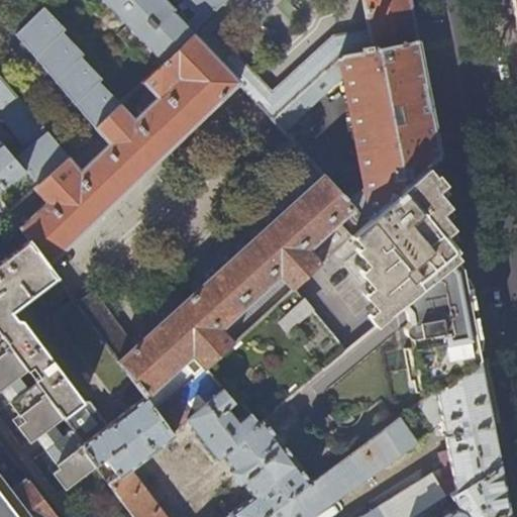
[(273,120),(342,58),(417,41),(409,0),(231,0),(230,1),(166,65),(144,85),(159,100),(136,120),(122,105),(98,128),(113,145),(82,173),(69,158),(38,185),(8,211),(29,239),(49,267),(239,87),(259,108),(253,113),(316,183),(137,345),(95,290),(78,304),(134,380),(146,396),(159,412),(205,370),(292,291),(351,236),(367,223),(352,208),(283,131),(273,120)]
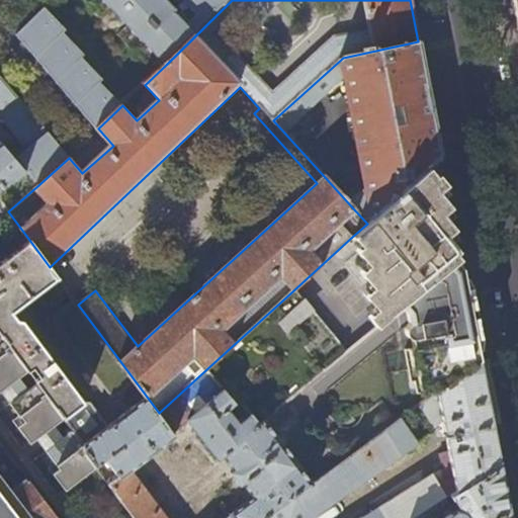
[(183,0),(172,11),(161,0),(102,0),(166,65),(231,1),(229,0),(183,0)]
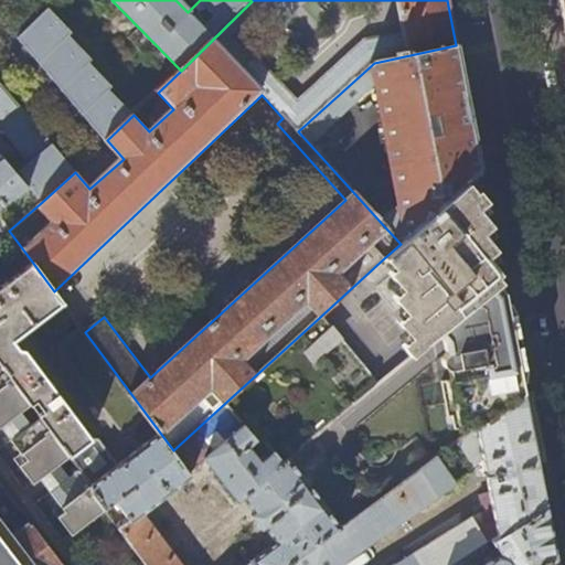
[(92,63),(94,60),(71,35),(74,32),(50,7),(18,36),(40,63),(55,80),(70,96),(81,109),(94,125),(107,140),(134,115),(110,89),(113,87),(92,63)]
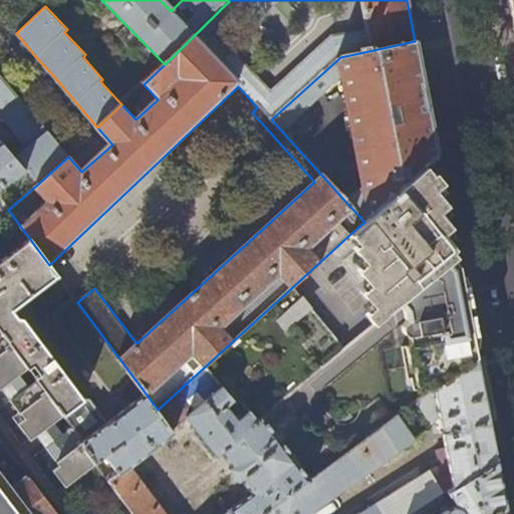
[(417,52),(415,41),(340,57),(271,119),(281,131),(344,76),(368,207),(350,207),(364,222),(425,167),(437,156),(435,145),(433,139),(421,75),(417,52)]
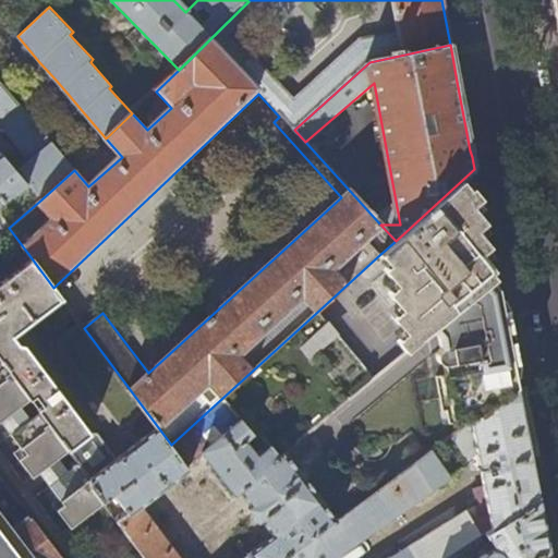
[(0,118),(17,104),(0,83),(0,118)]
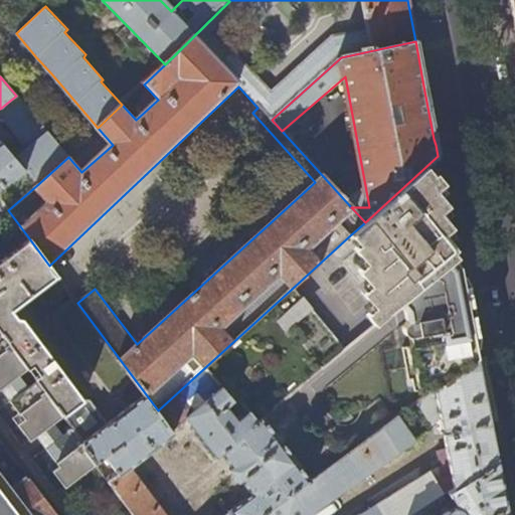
[(23,104),(16,96),(0,109),(0,117),(21,142),(41,125),(23,104)]
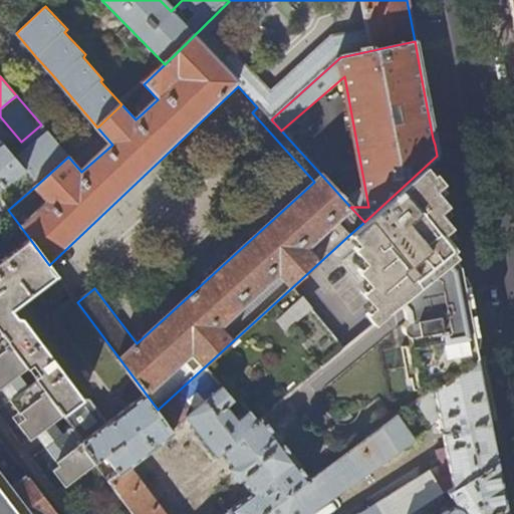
[(38,184),(68,157),(41,124),(21,142),(29,152),(23,157),(18,162),(38,184)]
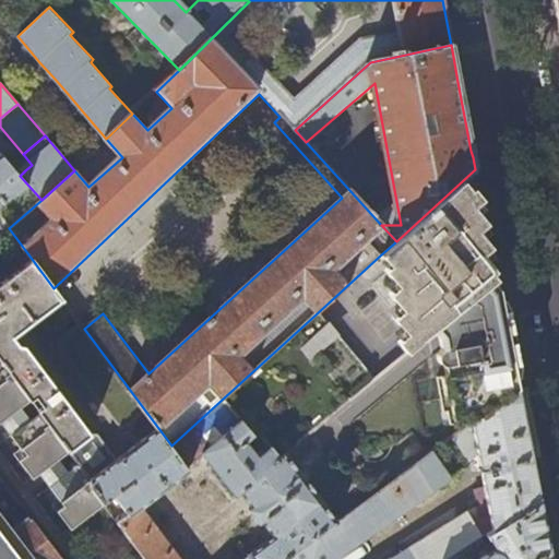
[(0,154),(0,225),(3,230),(8,227),(9,228),(42,200),(20,176),(18,174),(16,175),(0,154)]
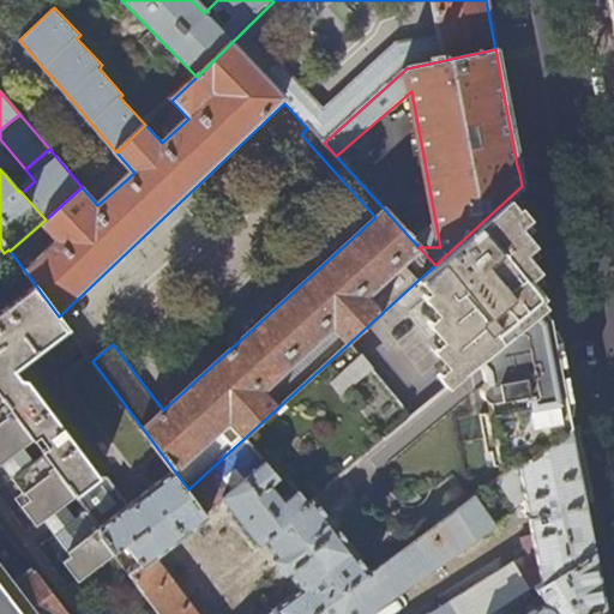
[(546,309),(524,283),(534,274),(518,256),(529,246),(513,229),(524,220),(515,211),(516,209),(507,199),(435,265),(417,281),(431,298),(428,299),(443,317),(433,325),(447,342),(438,351),(452,369),(443,377),(451,386),(477,365),(546,309)]
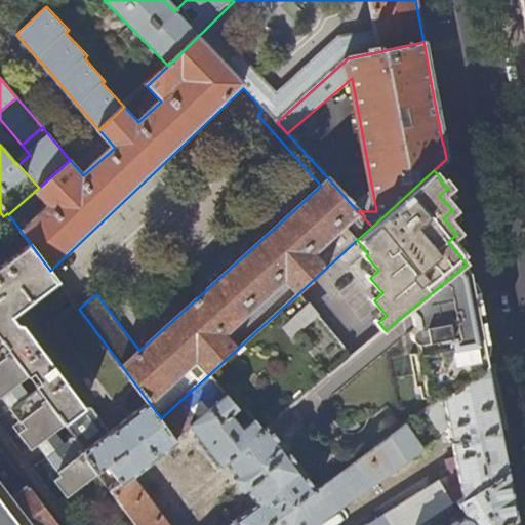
[(21,365),(31,377),(57,412),(66,423),(85,449),(85,454),(98,473),(137,524),(269,524),(316,490),(268,428),(263,432),(243,408),(240,411),(208,375),(161,418),(149,402),(111,431),(93,408),(87,408),(22,323),(15,322),(11,315),(58,282),(50,271),(30,243),(0,265),(0,337),(3,341),(21,365)]
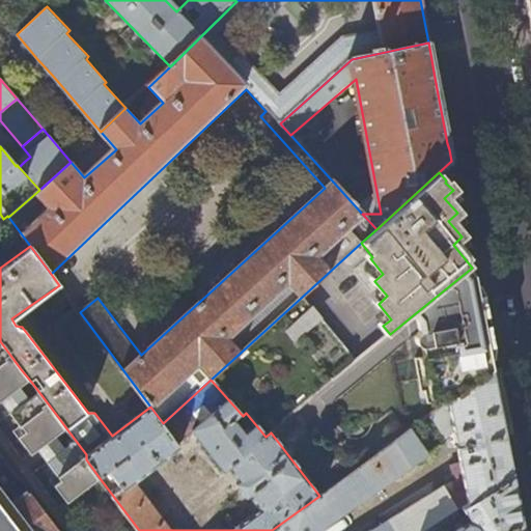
[(481,319),(472,268),(413,315),(417,334),(416,335),(413,339),(413,341),(417,346),(419,346),(421,360),(416,361),(419,395),(424,395),(426,406),(446,404),(492,371),(481,319)]
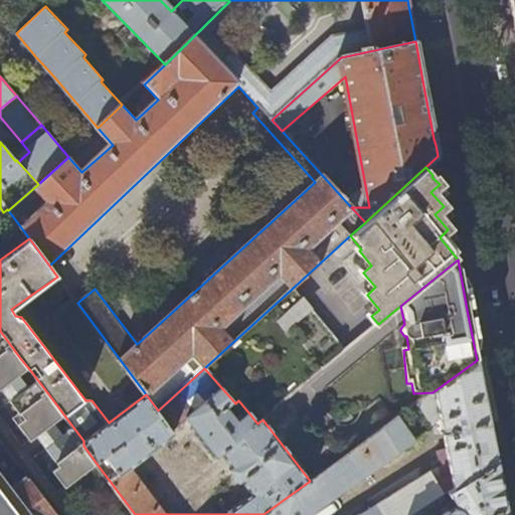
[(363,307),(337,273),(308,294),(334,329),(363,307)]
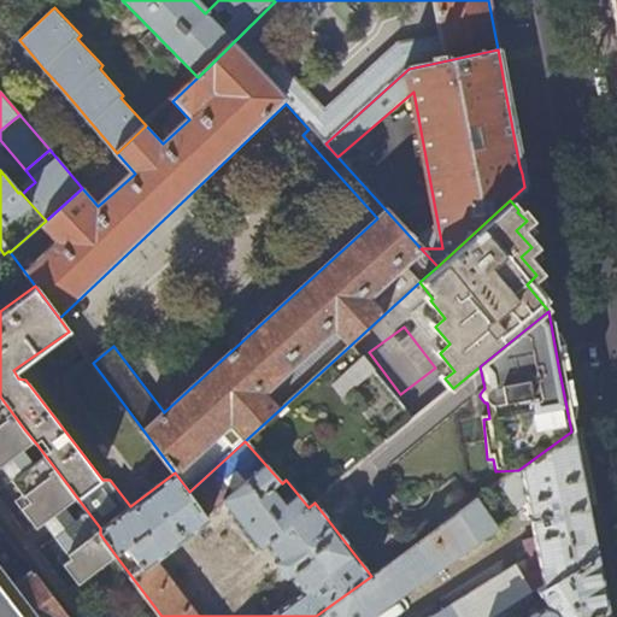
[(411,423),(348,347),(245,441),(282,483),(286,480),(309,507),(315,503),(411,423)]
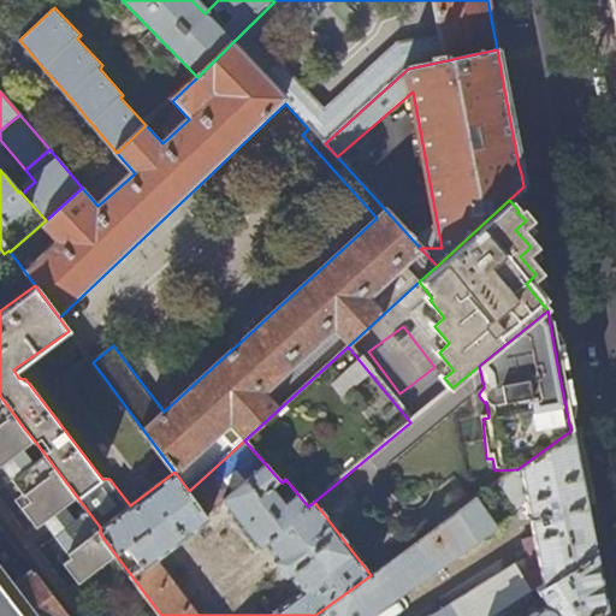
[(135,472),(160,452),(93,362),(88,356),(64,374),(135,472)]
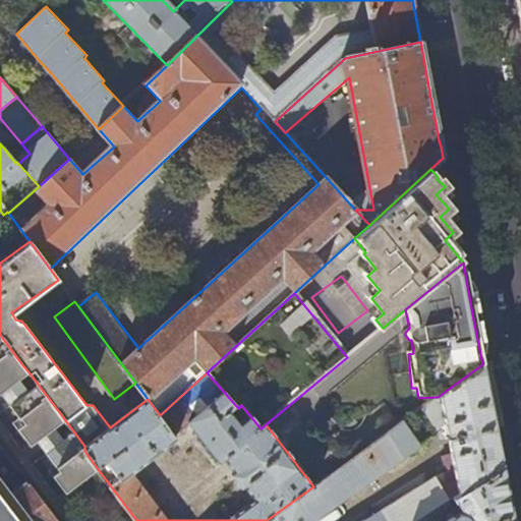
[(20,362),(3,339),(0,342),(0,343),(16,365),(20,362)]
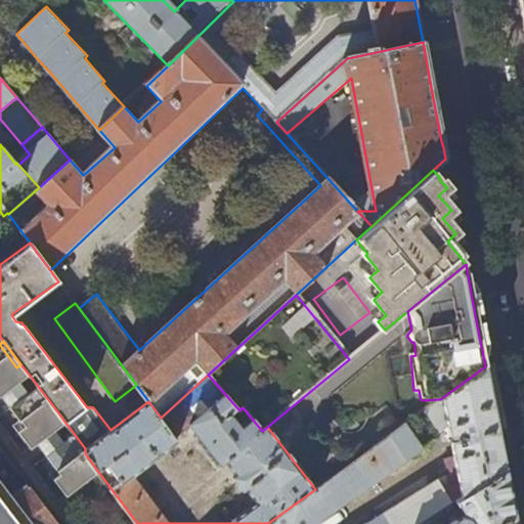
[(31,377),(19,384),(10,373),(16,367),(0,345),(0,394),(20,422),(14,426),(27,442),(33,438),(57,469),(51,474),(62,488),(69,484),(73,490),(98,472),(85,453),(85,448),(66,423),(55,431),(46,420),(57,411),(31,377)]
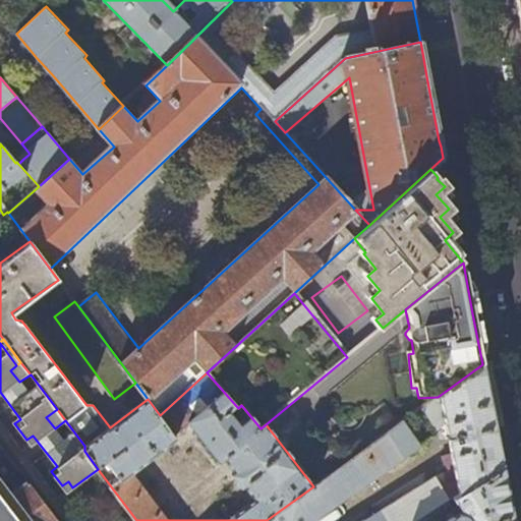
[(438,397),(420,409),(431,423),(444,423),(452,466),(361,520),(312,520),(404,458),(386,432),(313,486),(267,520),(414,520),(417,519),(446,503),(454,498),(503,468),(493,416),(482,364),(438,397)]
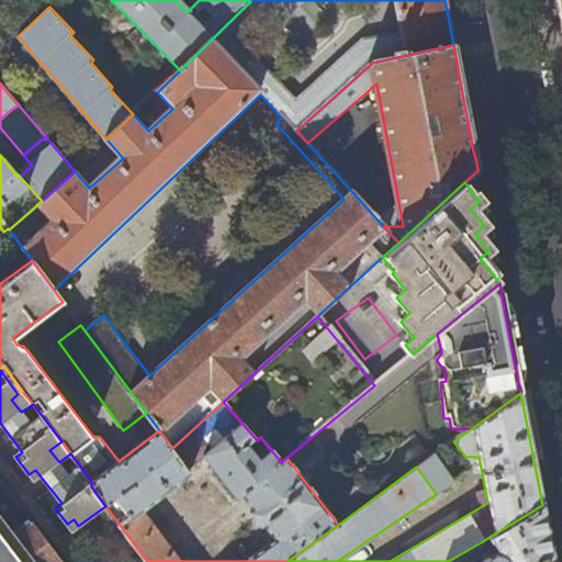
[(0,512),(0,486),(3,485),(0,481),(0,561),(62,561),(29,518),(13,530),(0,512)]
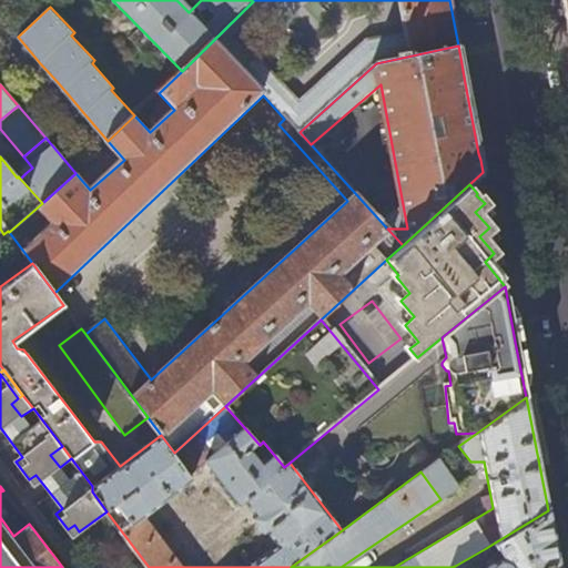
[(558,567),(555,549),(548,510),(495,543),(506,563),(503,559),(498,559),(483,567),(558,567)]
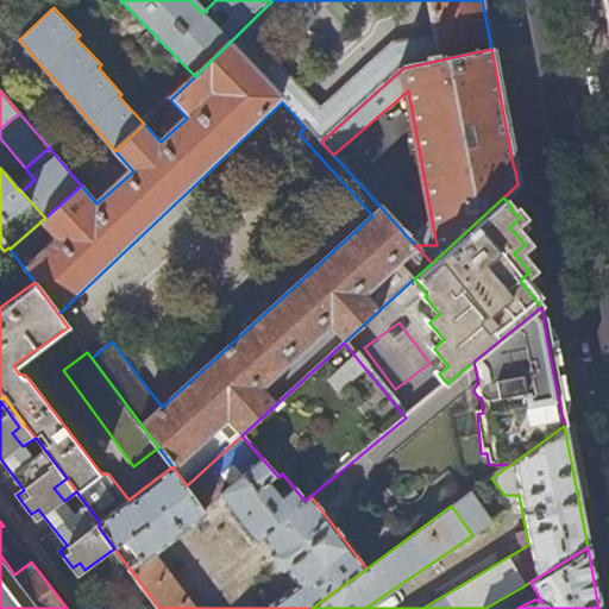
[(495,608),(523,592),(521,588),(488,607),(489,608),(495,608)]
